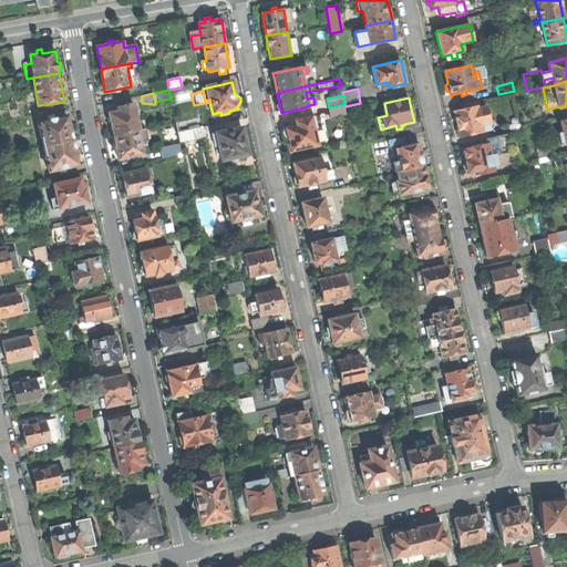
[(111,124),(113,136),(140,131),(134,104),(117,107),(119,111),(109,113),(110,116),(107,119),(107,121),(109,123),(111,124)]
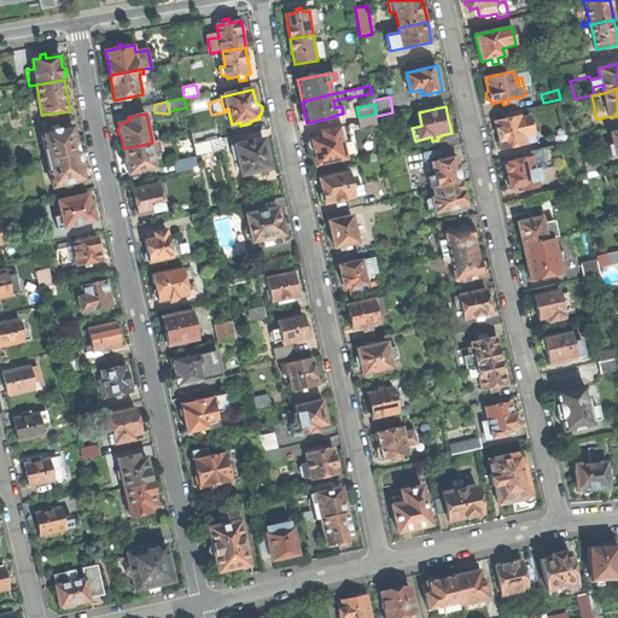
[(378,124),(375,114),(360,117),(362,128),(378,124)]
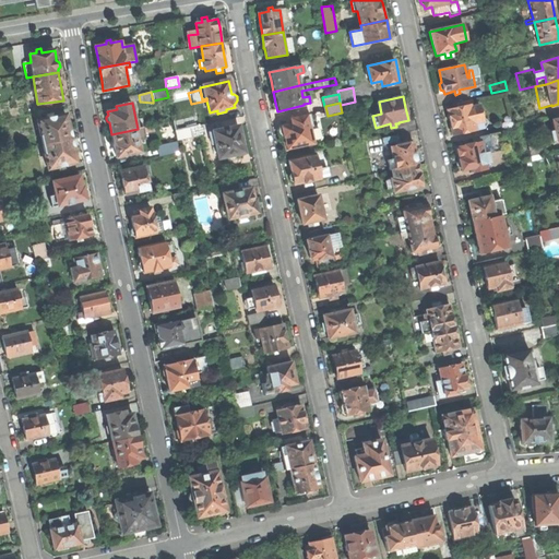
[(451,123),(453,135),(476,130),(474,123),(484,121),(483,120),(479,106),(471,108),(470,105),(463,106),(463,103),(458,104),(459,108),(448,110),(451,123)]
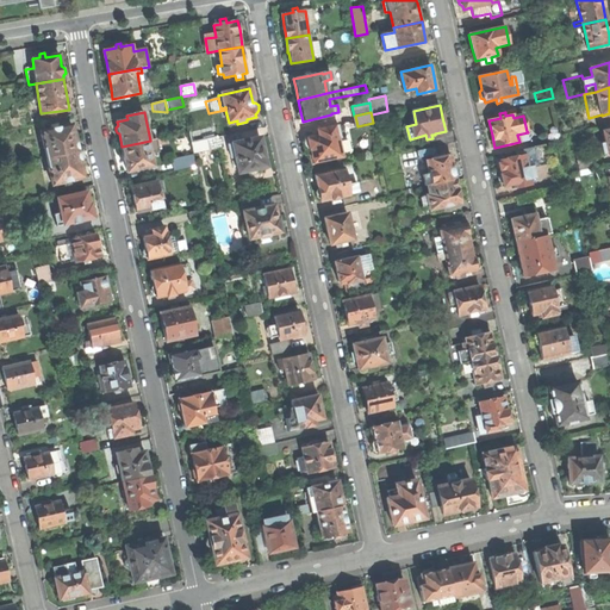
[(311,154),(313,163),(343,156),(340,138),(342,137),(338,124),(312,130),(313,135),(306,137),(303,142),(304,145),(307,149),(310,148),(311,154)]
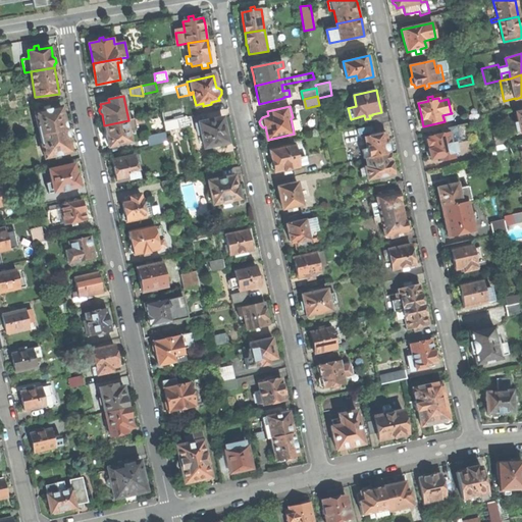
[(63,114),(61,107),(52,109),(51,108),(45,109),(45,110),(35,112),(40,136),(66,129),(63,114)]
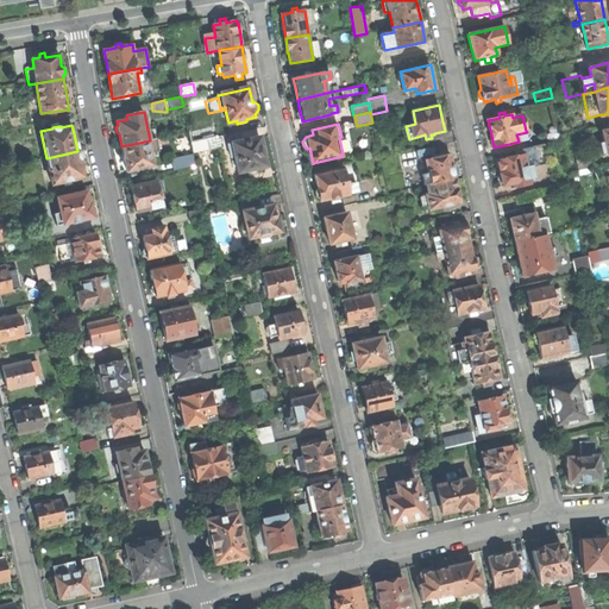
[(218,137),(215,126),(189,132),(192,143),(218,137)]
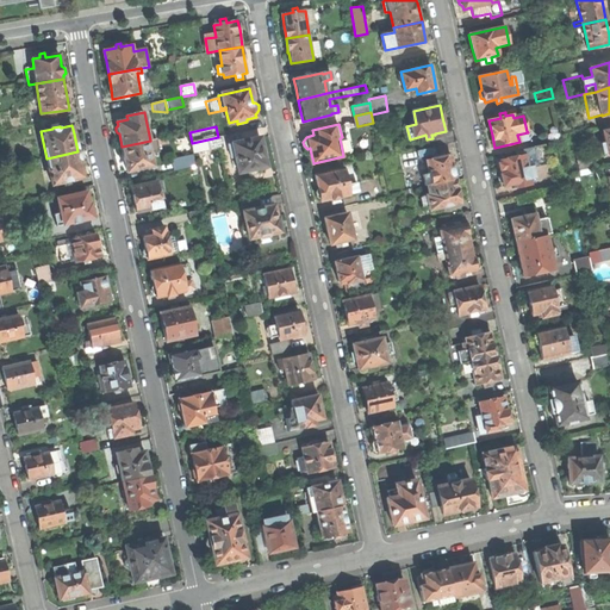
[(531,131),(527,131),(528,132),(517,135),(520,142),(529,141),(533,136),(531,131)]
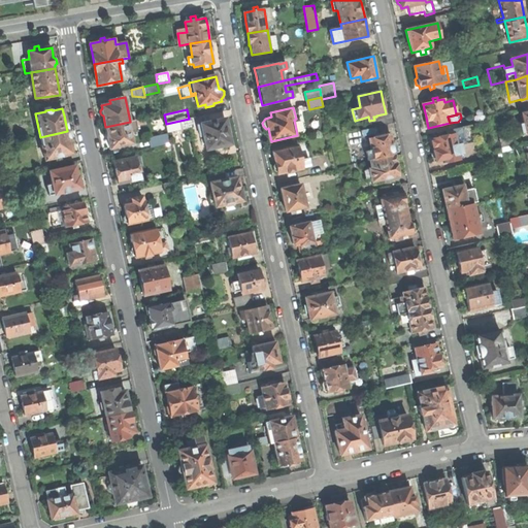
[(192,118),(189,119),(166,124),(168,132),(193,127),(192,118)]
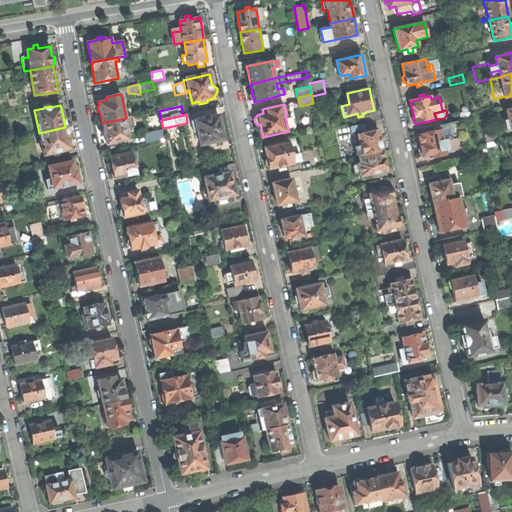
[(104,133),(107,144),(129,139),(127,129),(133,127),(131,116),(126,118),(102,123),(105,133),(104,133)]
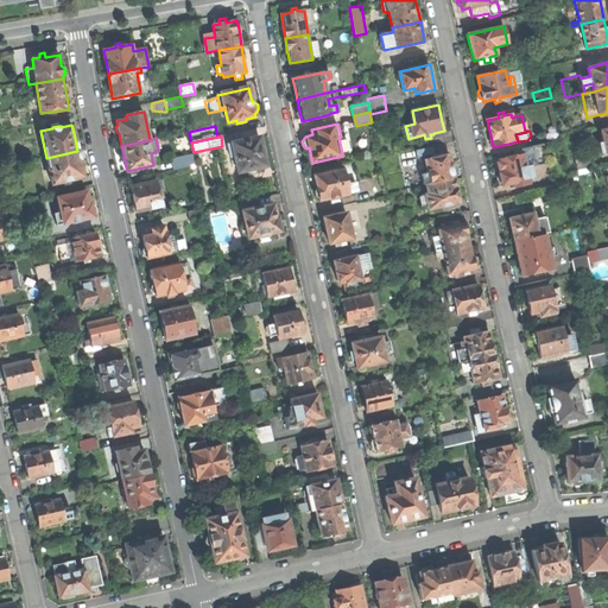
[(260,138),(228,145),(230,158),(235,157),(239,172),(247,171),(247,173),(258,171),(257,169),(267,166),(265,157),(260,138)]
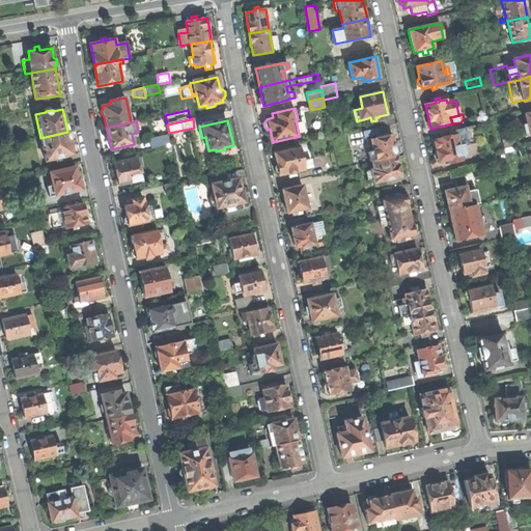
[(449,160),(449,164),(463,161),(462,157),(467,156),(465,146),(478,143),(474,127),(455,131),(456,135),(434,140),(436,154),(438,162),(449,160)]
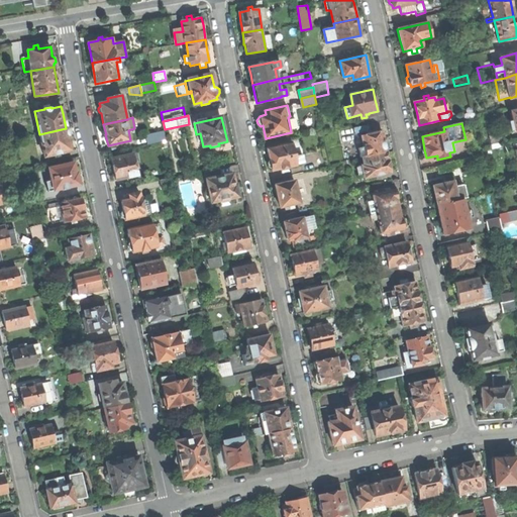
[(69,142),(66,128),(39,134),(44,156),(54,153),(55,154),(61,153),(61,152),(71,149),(69,142)]
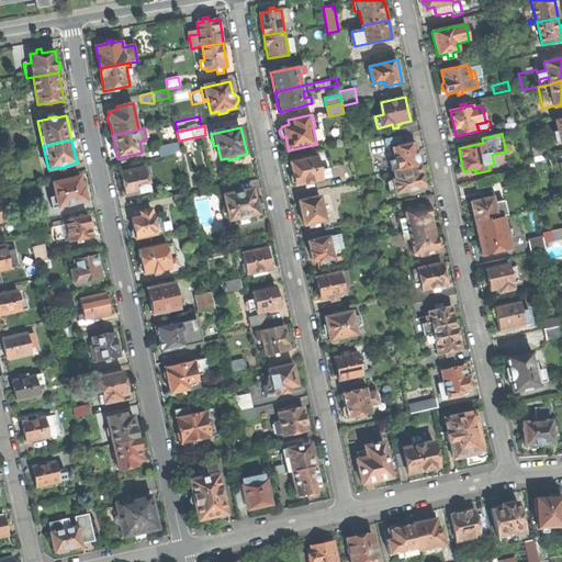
[(417,148),(415,143),(391,147),(394,159),(388,161),(390,170),(392,170),(419,164),(419,163),(420,161),(423,158),(422,155),(419,153),(417,153),(417,148)]
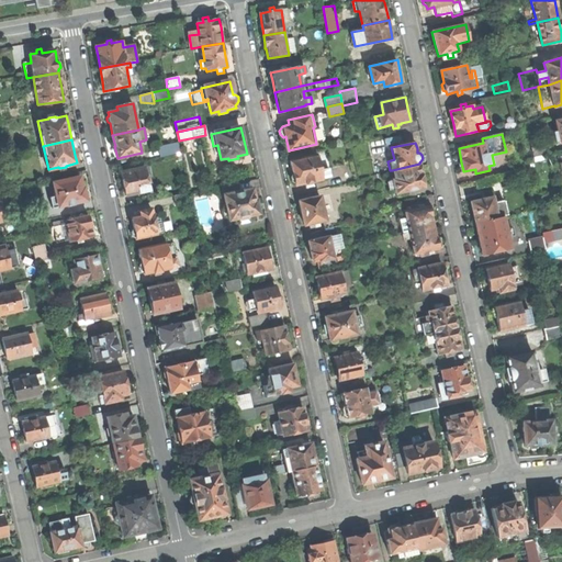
[(181,154),(180,144),(161,148),(163,157),(173,155),(180,154),(181,154)]
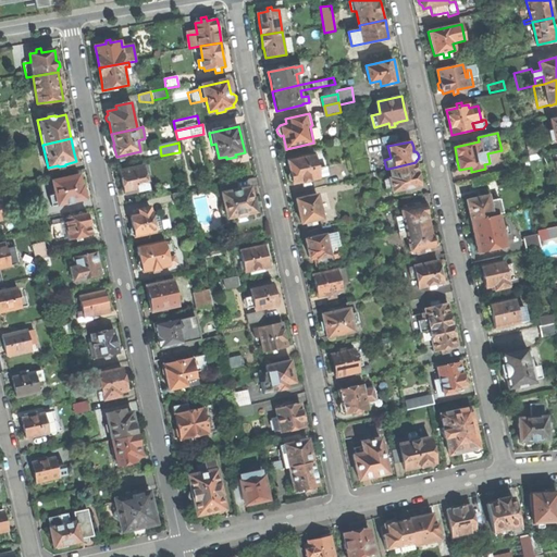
[(531,156),(545,152),(543,143),(529,146),(531,156)]
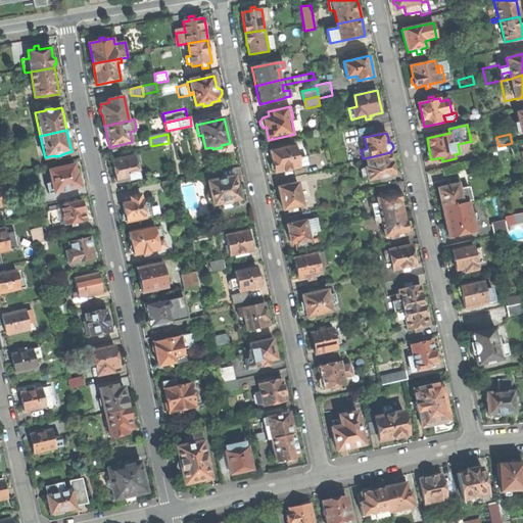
[(285,170),(285,172),(292,171),(292,169),(301,167),(300,165),(308,163),(306,156),(299,157),(296,143),(270,149),(272,157),(273,161),(271,164),(272,169),(274,170),(275,170),(275,173),(285,170)]
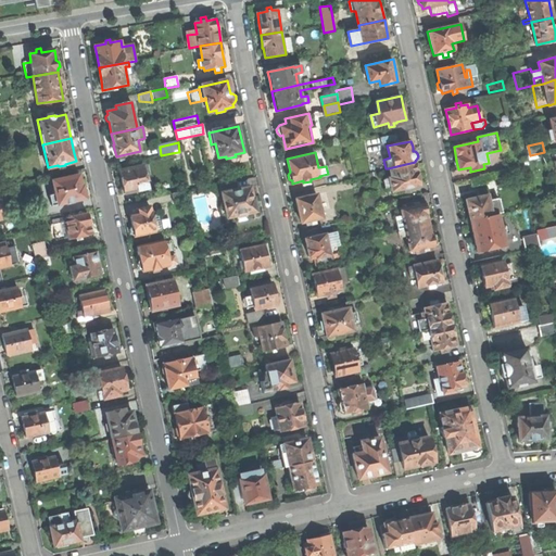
[(418,177),(415,162),(388,168),(390,177),(387,178),(389,187),(392,186),(393,190),(420,185),(418,177)]
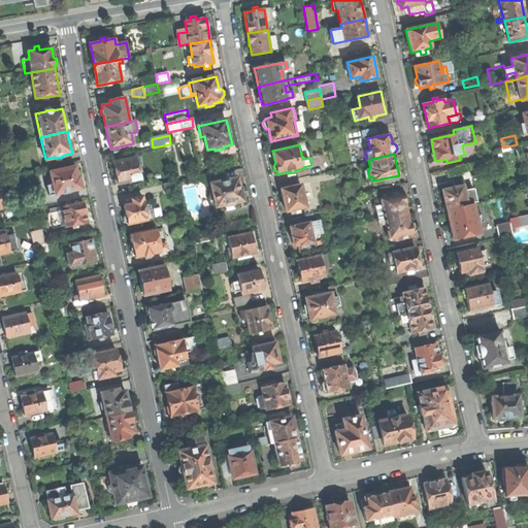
[(117,175),(119,185),(140,179),(136,157),(113,162),(117,175)]
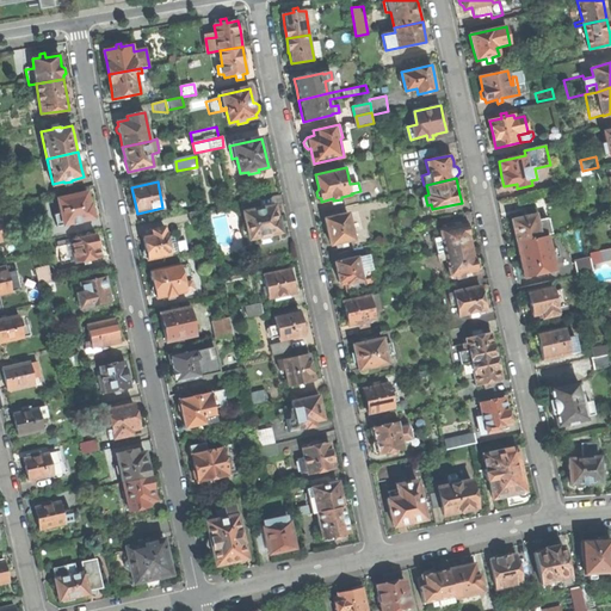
[(90,204),(86,192),(57,198),(61,214),(55,215),(57,226),(93,218),(93,216),(96,213),(96,210),(94,208),(92,205),(91,205),(91,204),(90,204)]
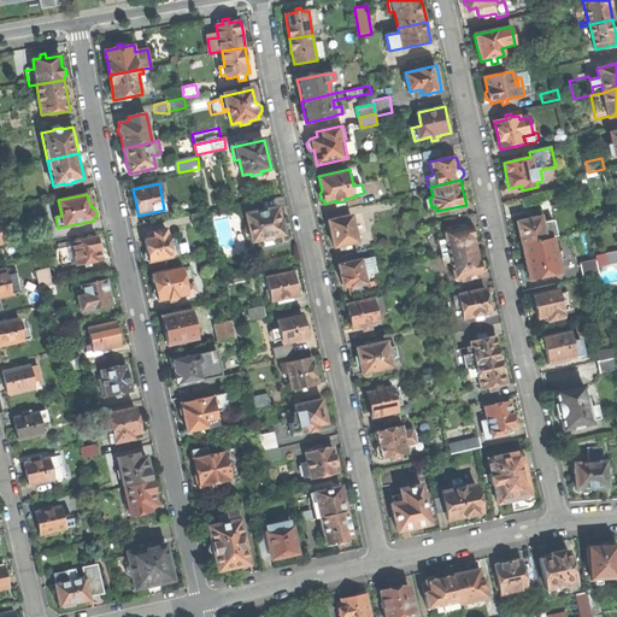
[(522,199),(523,207),(541,204),(539,195),(522,199)]
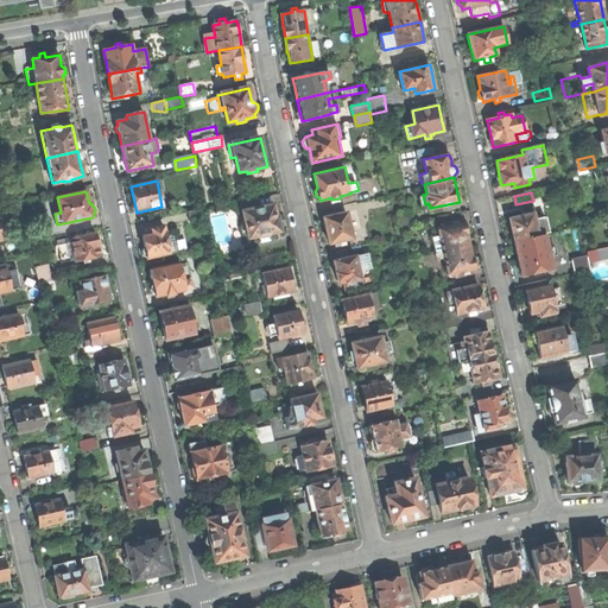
[(261,207),(259,197),(241,202),(246,223),(245,223),(248,238),(259,235),(260,239),(271,236),(270,233),(280,230),(280,228),(283,227),(284,225),(284,223),(284,221),(283,220),(280,219),(278,217),(278,216),(276,216),(273,204),(261,207)]
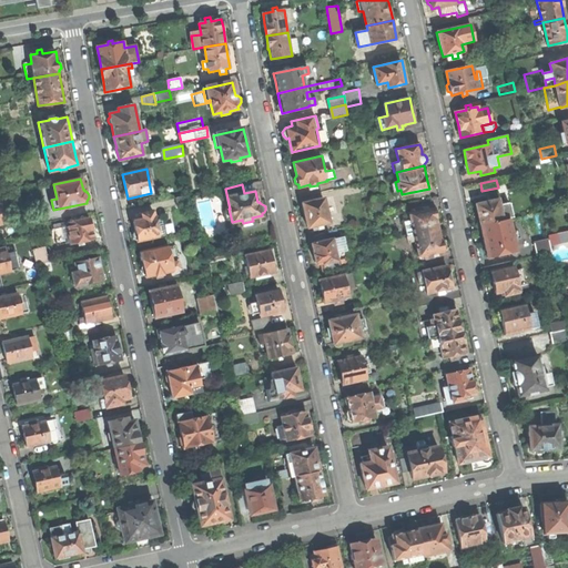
[(178,206),(194,202),(192,194),(175,198),(178,206)]
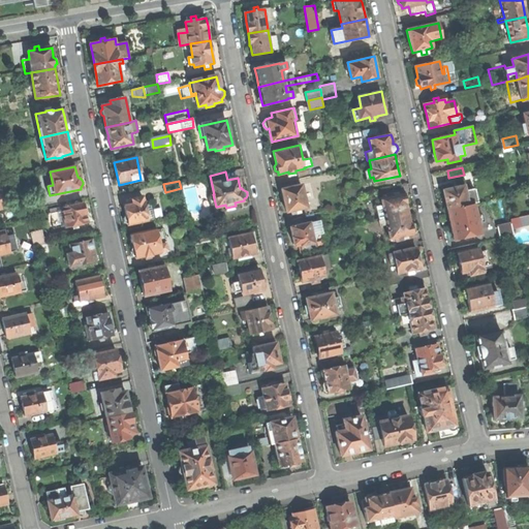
[(296,209),(297,214),(302,213),(301,208),(307,207),(302,184),(282,189),(285,203),(286,211),(296,209)]
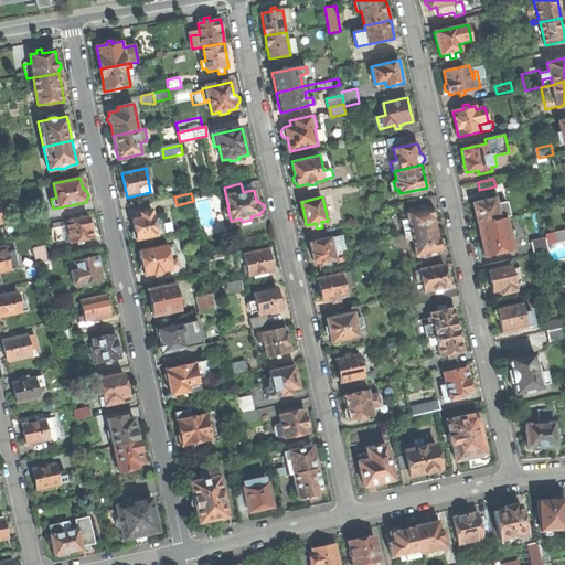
[(370,210),(385,206),(383,199),(368,202),(370,210)]
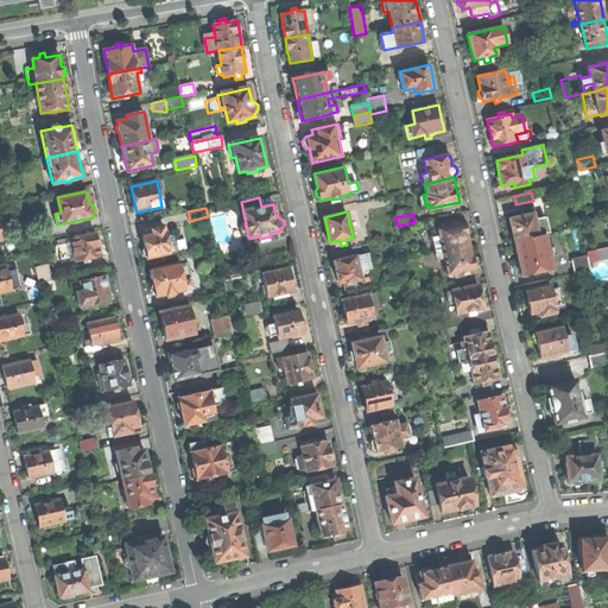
[(511,226),(514,241),(540,235),(539,235),(550,233),(546,217),(534,220),(532,214),(510,219),(511,226)]
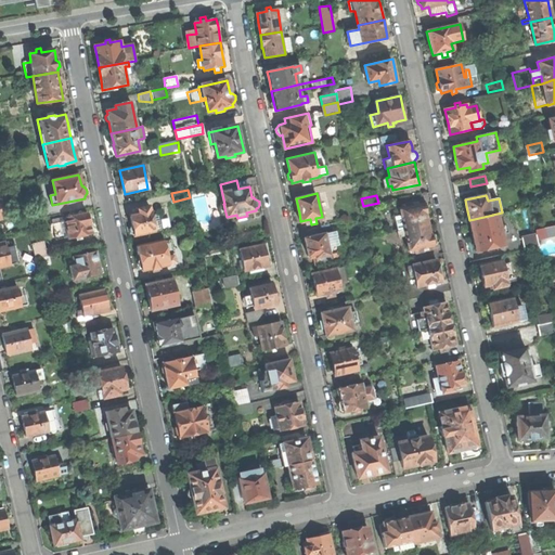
[(413,205),(412,202),(404,203),(405,207),(400,208),(403,223),(397,224),(399,231),(429,224),(426,211),(428,211),(428,208),(427,204),(425,204),(424,203),(413,205)]
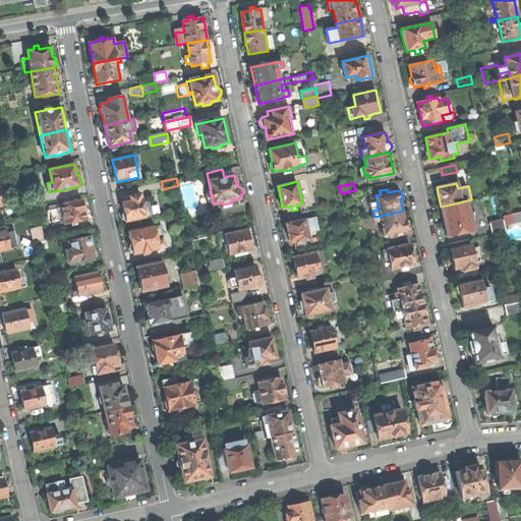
[(24,208),(39,204),(37,194),(21,197),(24,208)]
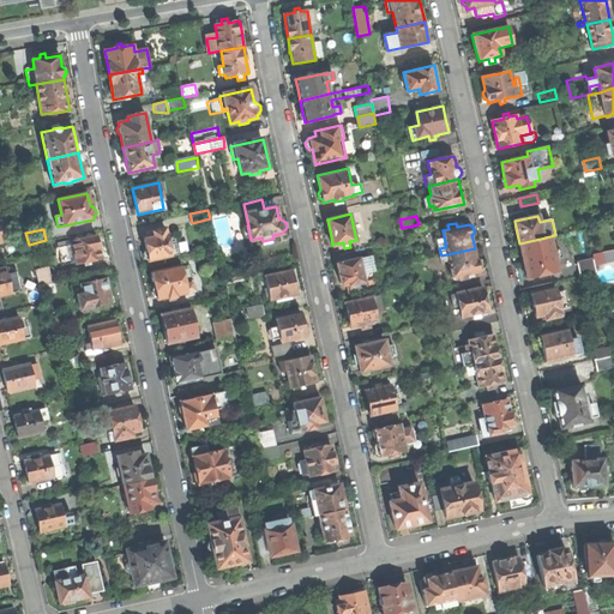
[(149,260),(149,262),(179,254),(176,245),(169,246),(166,229),(151,233),(151,236),(144,239),(145,246),(146,251),(145,251),(143,254),(144,258),(146,260),(149,260)]
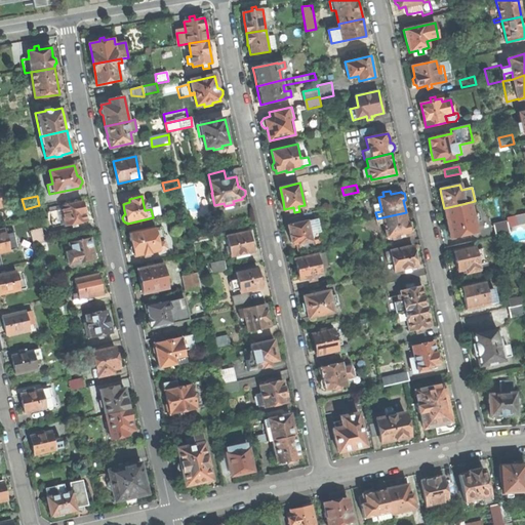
[(85,213),(82,201),(61,206),(62,209),(49,211),(52,227),(65,224),(66,226),(87,220),(85,213)]
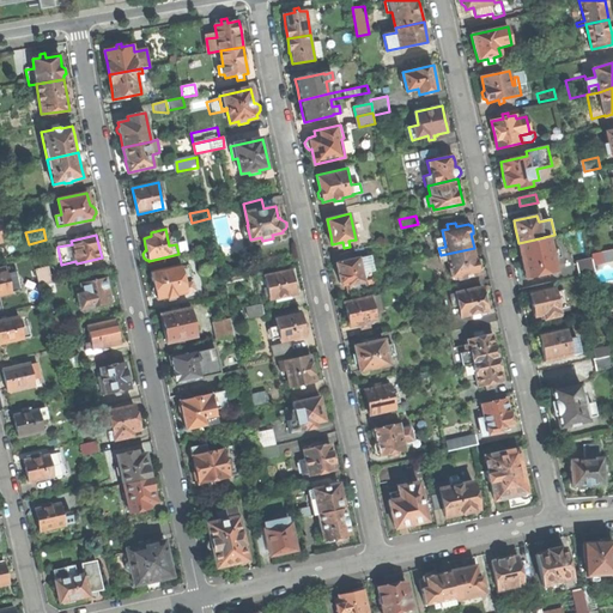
[(523,265),(527,279),(557,272),(554,258),(562,256),(559,248),(552,249),(550,236),(545,237),(519,243),(523,265)]
